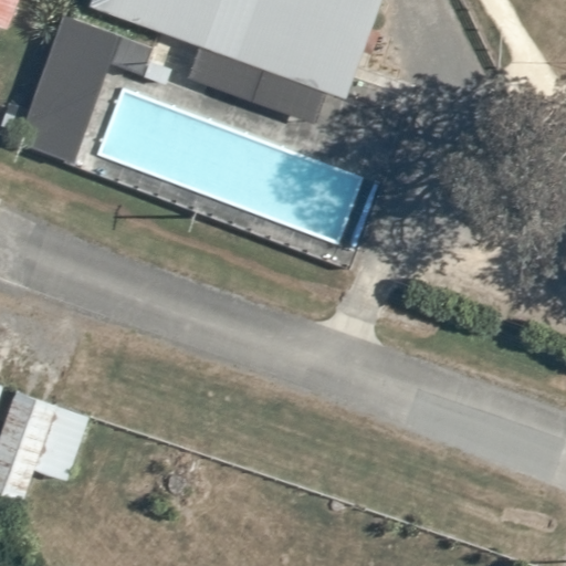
[(0,0),(0,25),(9,29),(19,0),(0,0)]
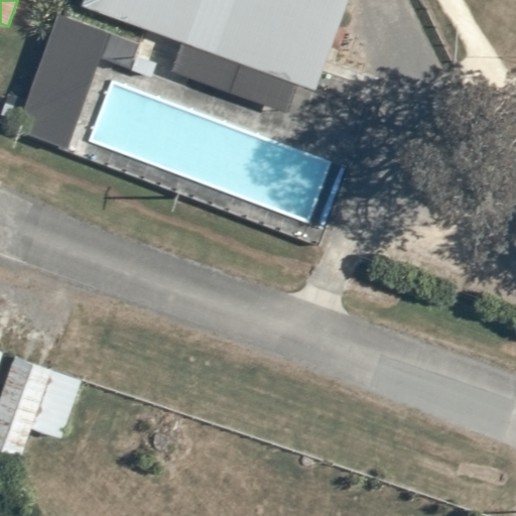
[(87,0),(86,5),(316,91),(348,0),(87,0)]
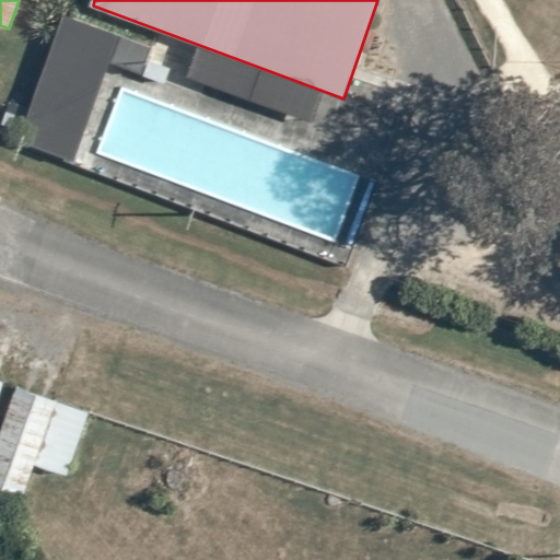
[(21,141),(73,162),(111,61),(142,73),(153,45),(69,14),(21,141)]
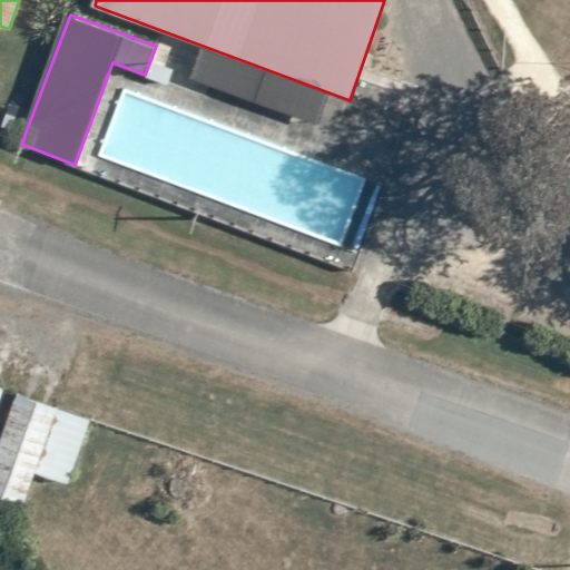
[(175,68),(151,60),(146,77),(168,85),(175,68)]
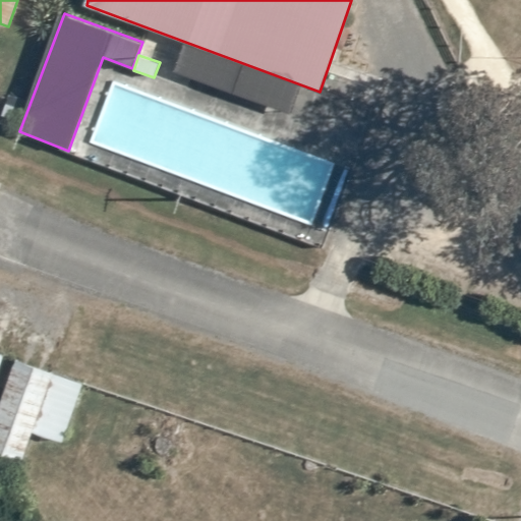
[(84,384),(16,358),(0,401),(0,454),(19,462),(31,430),(62,443),(84,384)]
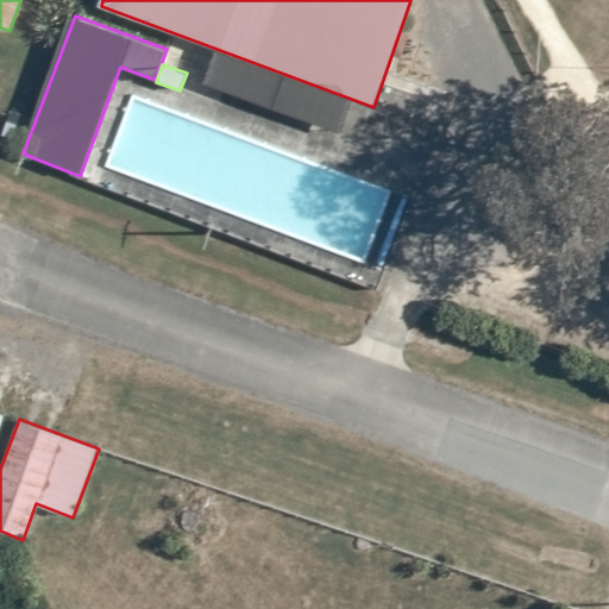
All buildings are outlined.
